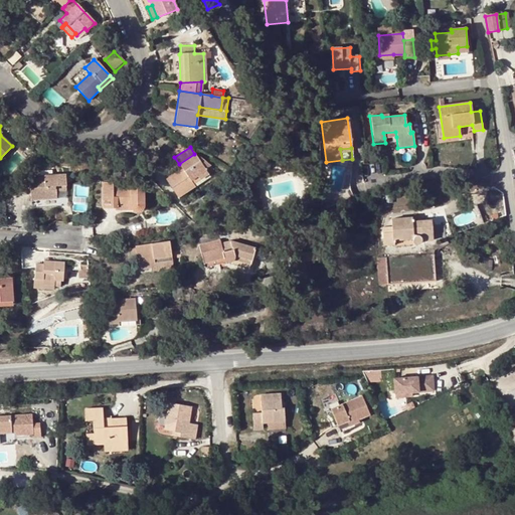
[(165,179),(176,194),(192,184),(189,180),(204,170),(203,168),(208,165),(198,156),(196,157),(194,154),(179,164),(182,169),(165,179)]
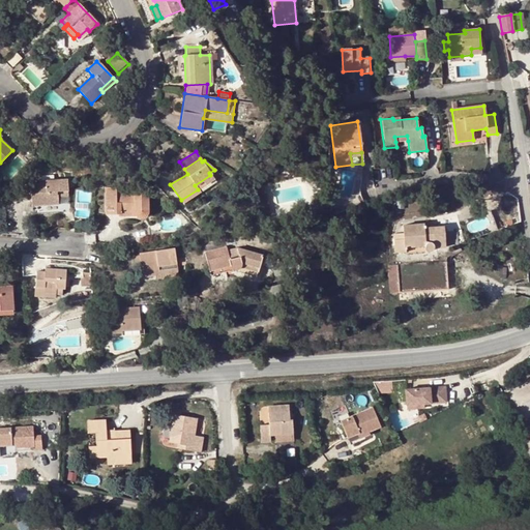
[(214,179),(210,175),(195,185),(198,189),(214,179)]
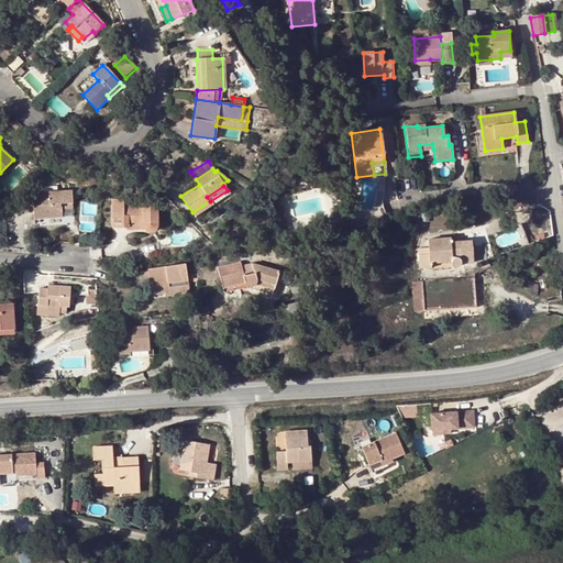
[(33,213),(33,228),(62,225),(61,203),(72,203),(70,190),(41,192),(41,196),(23,196),(24,213),(33,213)]
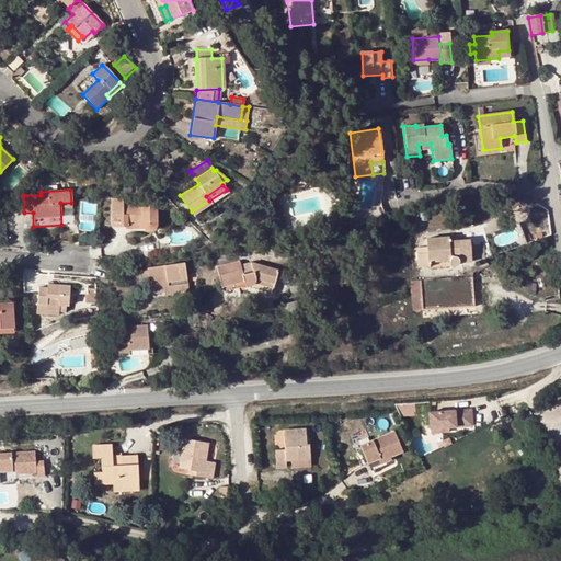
[(80,228),(94,229),(98,202),(83,201),(80,228)]
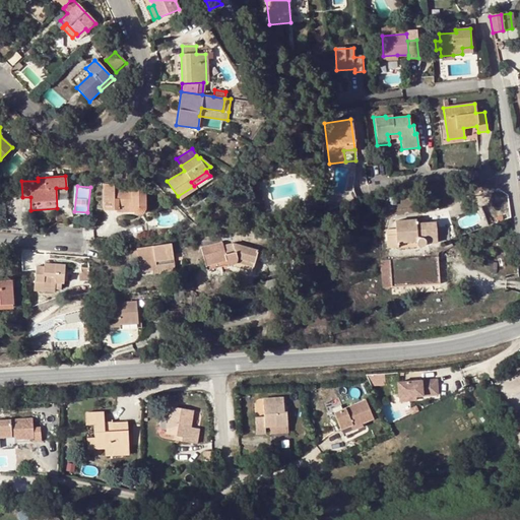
[(113,186),(102,187),(103,210),(118,210),(118,207),(130,207),(131,211),(133,213),(135,214),(138,215),(142,214),(144,212),(146,209),(146,205),(145,187),(113,188),(113,186)]
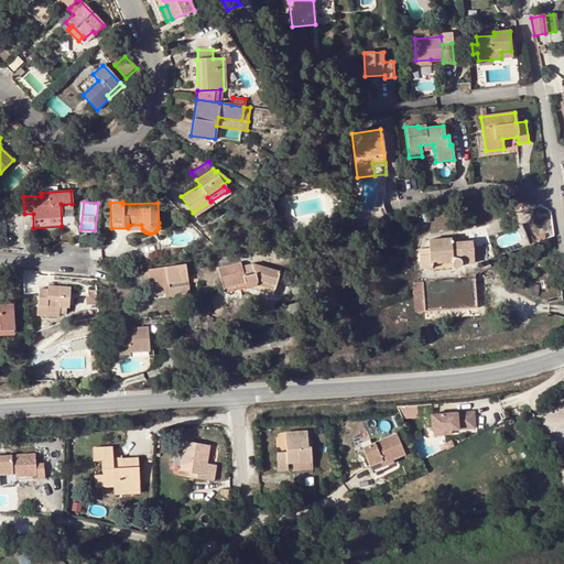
[(210,202),(193,213),(195,217),(213,206),(210,202)]
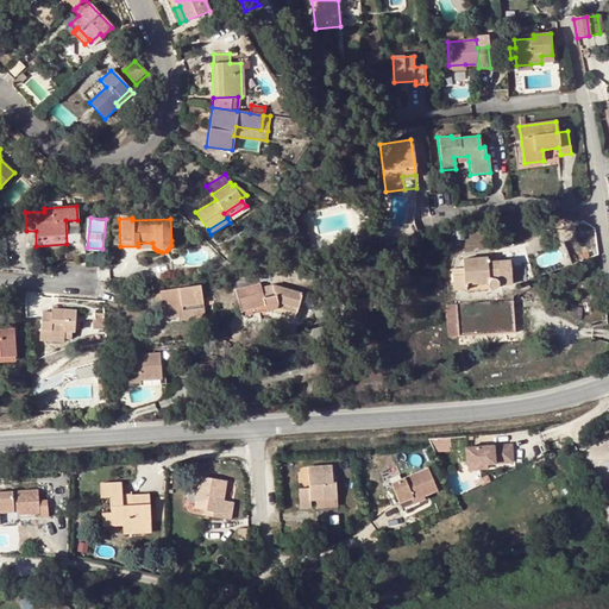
[(498,257),(462,259),(463,275),(452,276),(453,290),(464,289),(464,284),(487,283),(487,286),(488,288),(491,289),(494,289),(496,287),(497,286),(510,284),(509,261),(498,262),(498,257)]
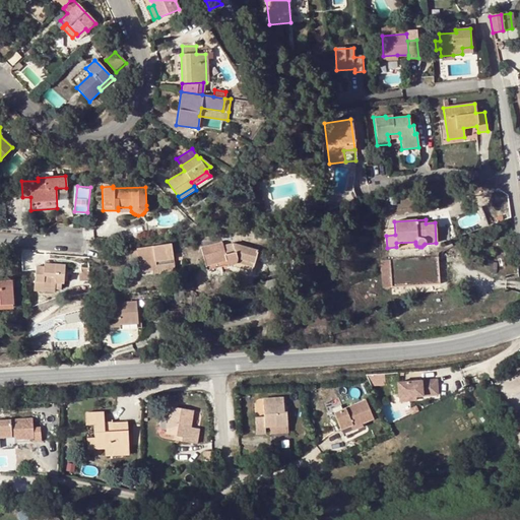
[(220,243),(201,247),(206,270),(220,267),(220,270),(235,267),(250,271),(257,250),(233,244),(221,246),(220,243)]
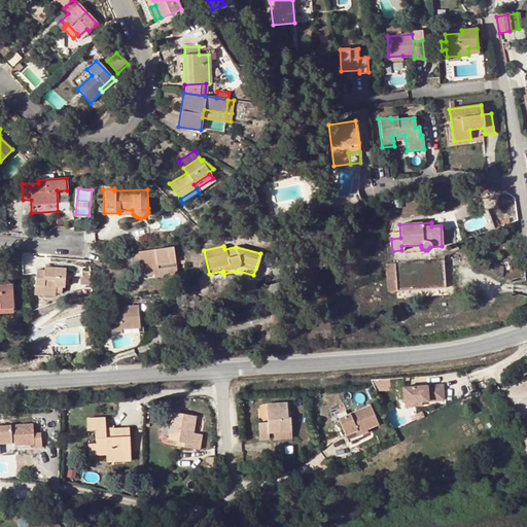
[(153,274),(175,271),(172,247),(138,252),(139,264),(141,276),(153,274)]
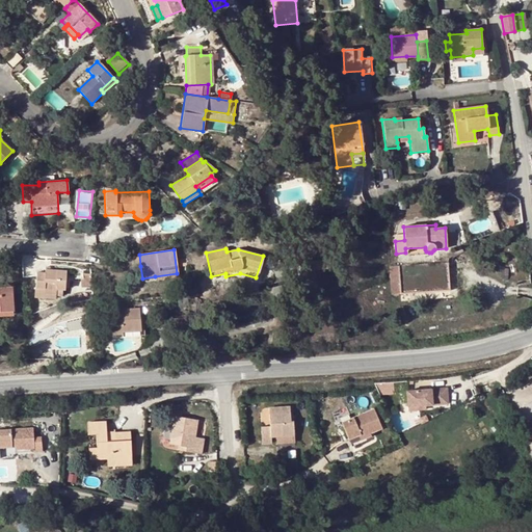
[(447,263),(397,266),(398,294),(450,290),(447,263)]
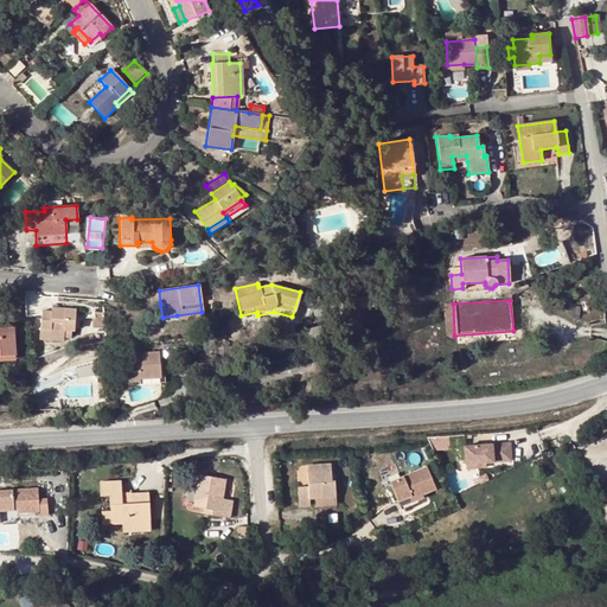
[(443,305),(445,336),(454,336),(453,304),(443,305)]
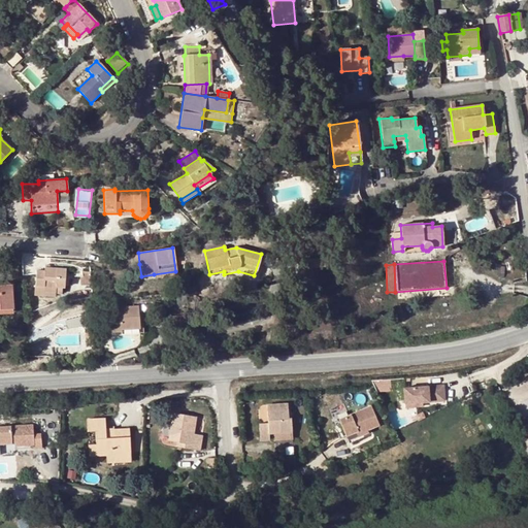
[(55,296),(55,294),(56,288),(61,288),(64,289),(65,269),(43,267),(43,271),(35,270),(34,294),(55,296)]
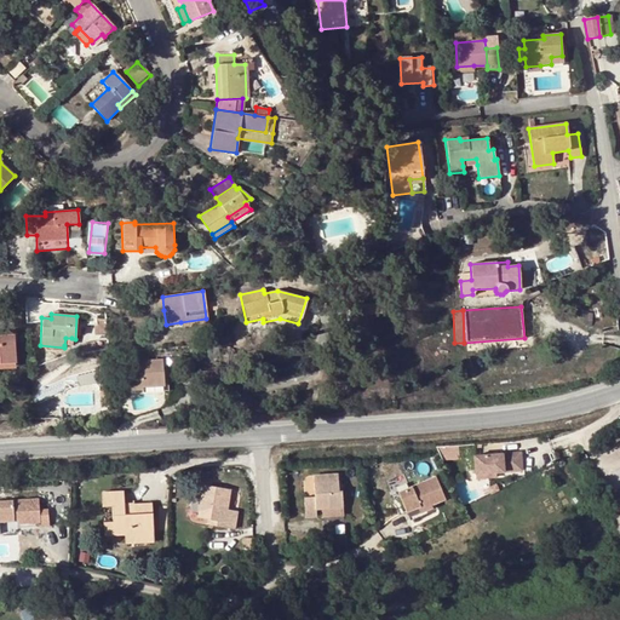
[(104,317),(93,319),(95,336),(104,334),(104,317)]
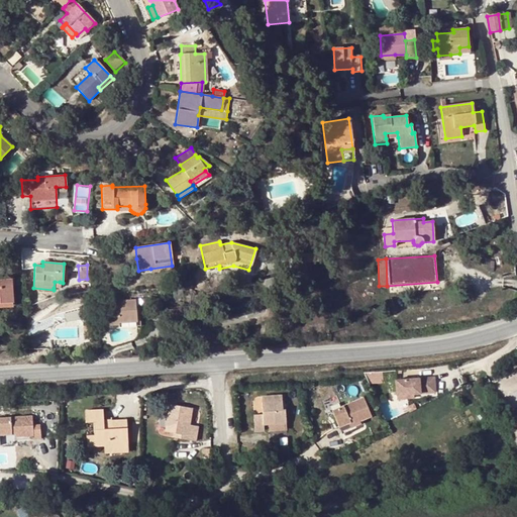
[(10,280),(0,280),(0,303),(11,303),(10,280)]
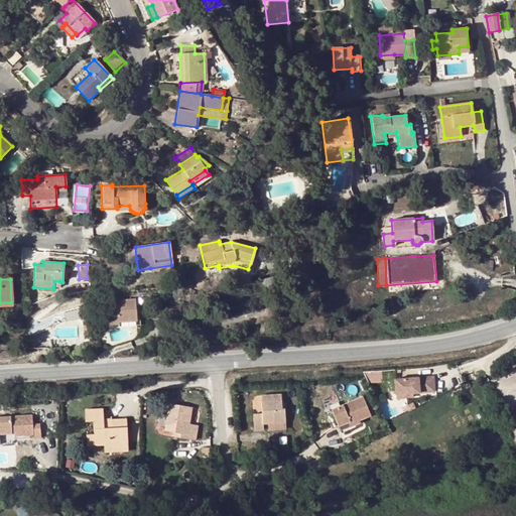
[(344,296),(334,299),(339,314),(348,311),(344,296)]
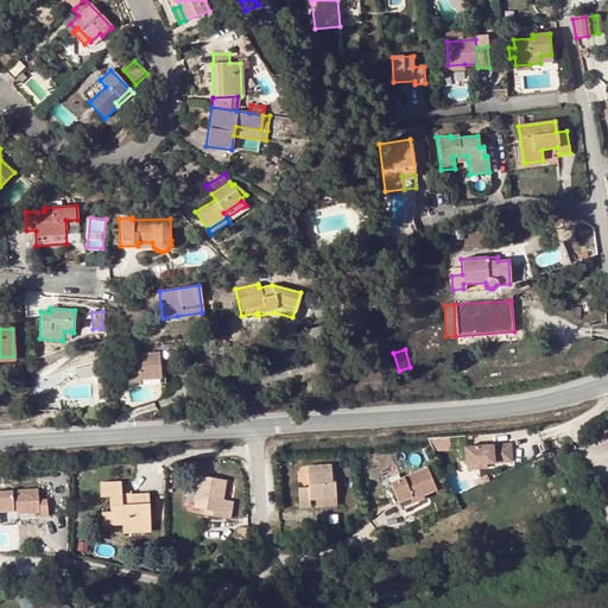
[(159,352),(121,355),(124,384),(140,382),(140,380),(162,379),(159,352)]
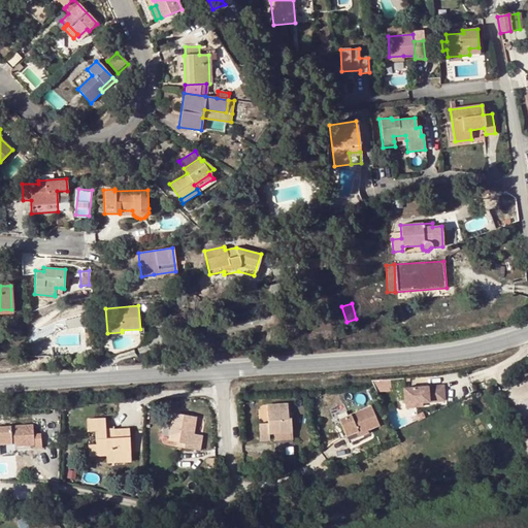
[(444,387),(430,388),(430,403),(444,402),(444,387)]
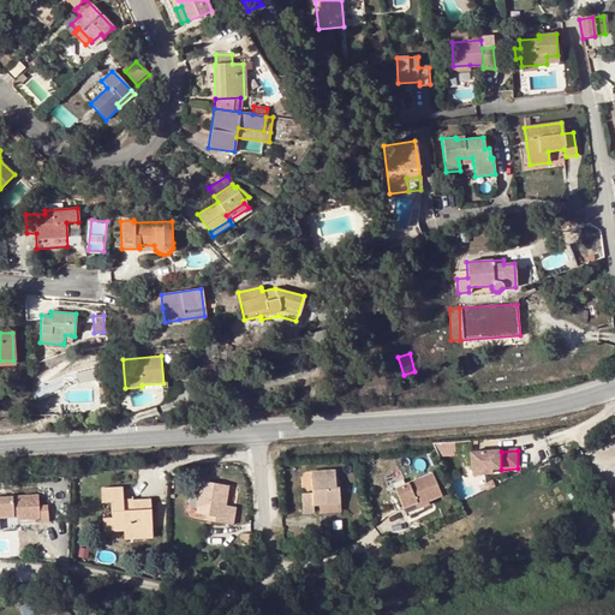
[(501,470),(501,452),(472,453),(473,475),(489,475),(489,470),(494,470),(501,470)]
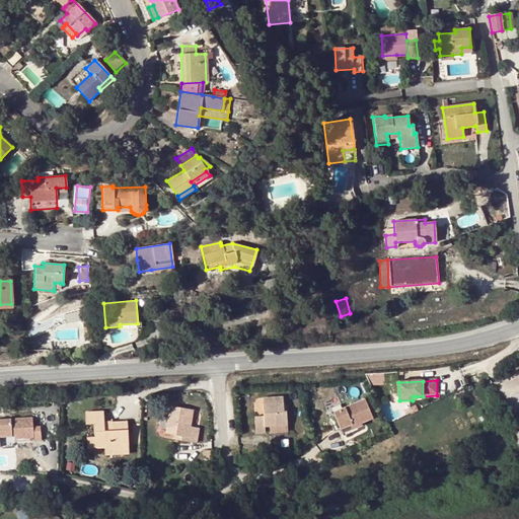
[(263,417),(254,417),(255,433),(265,433),(264,426),(272,425),(272,427),(286,426),(285,412),(283,412),(281,396),(262,398),(263,417)]
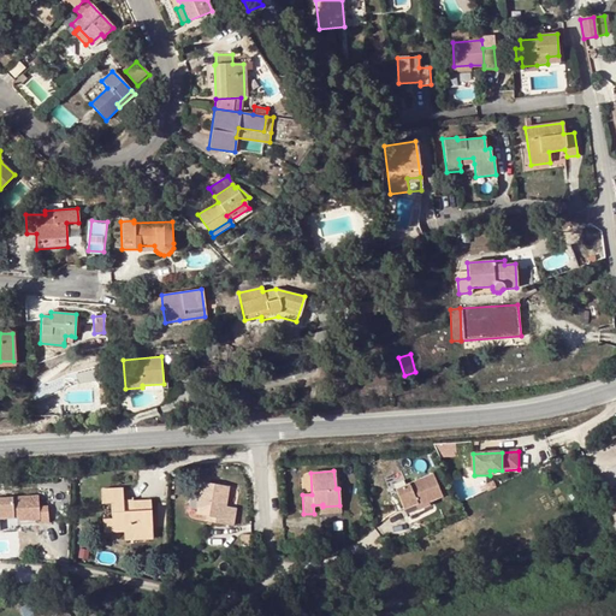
[(420,501),(434,495),(427,477),(390,491),(398,511),(420,501)]
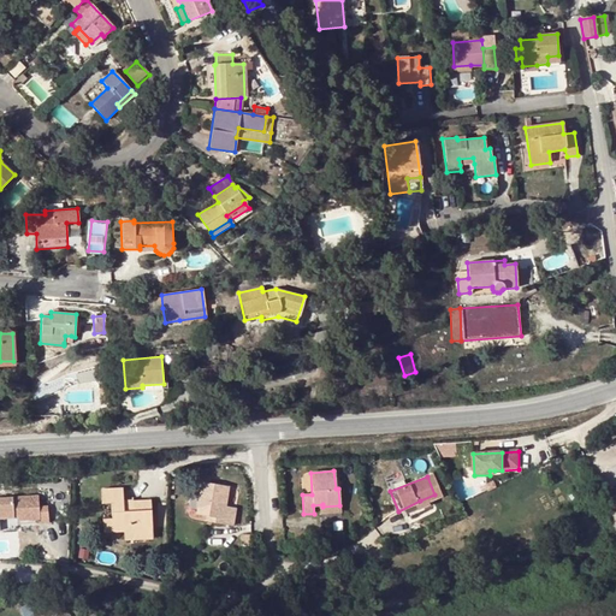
[(195,514),(205,515),(212,516),(211,522),(231,526),(235,508),(224,507),(226,486),(201,483),(199,497),(195,514)]
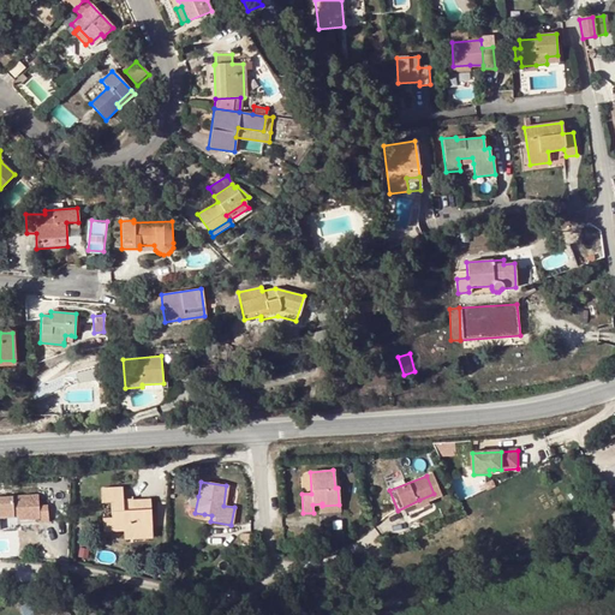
[(123,511),(121,500),(120,488),(100,489),(101,502),(111,502),(111,518),(102,518),(102,532),(123,531),(124,539),(133,538),(133,531),(150,530),(150,500),(131,501),(132,511),(123,511)]
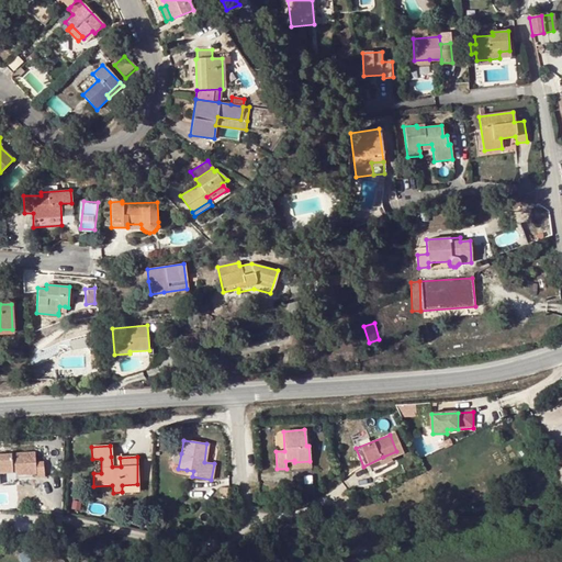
[(0,450),(0,469),(15,470),(15,473),(22,473),(35,473),(35,476),(44,476),(45,461),(36,461),(36,451),(0,450)]
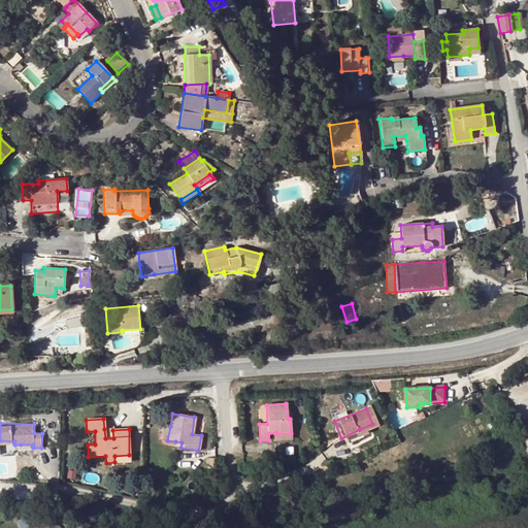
[(161,439),(167,440),(170,426),(164,424),(161,439)]
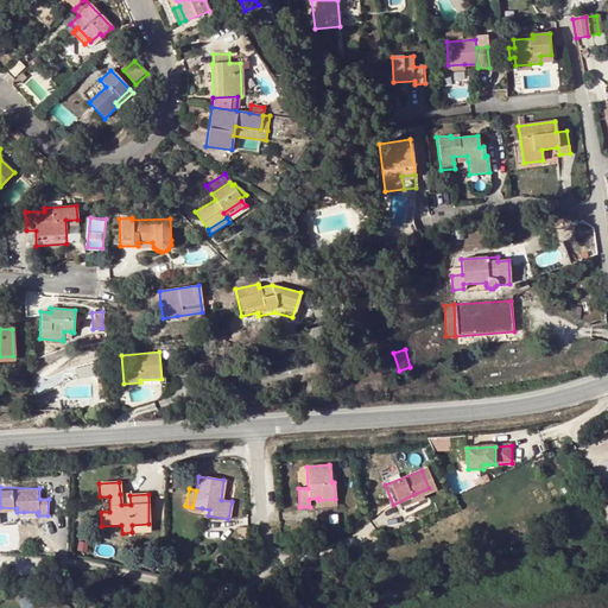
[(430,493),(429,488),(415,494),(393,505),(396,513),(412,506),(410,500),(430,493)]
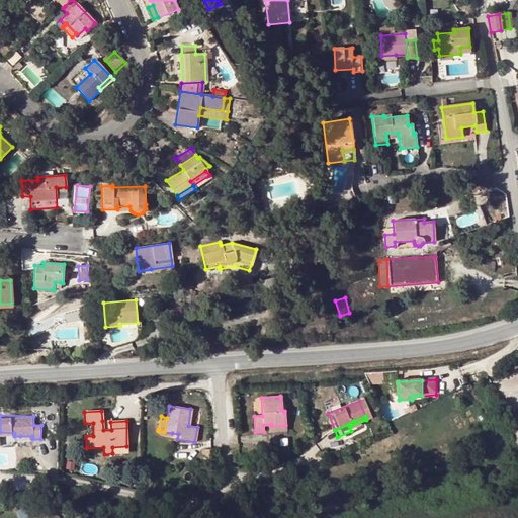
[(110,420),(102,421),(103,430),(111,430),(110,422),(110,420)]
